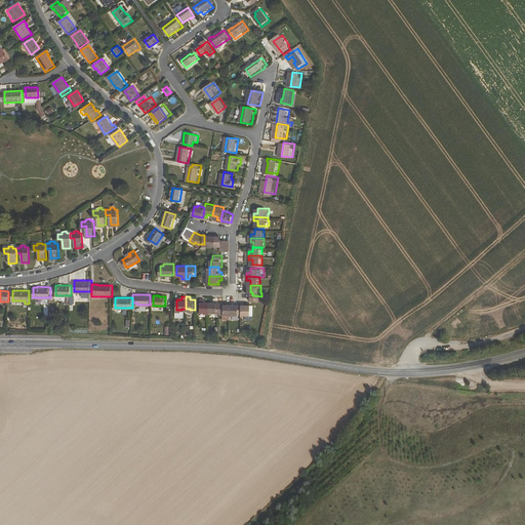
[(205,312),(205,313),(210,313),(210,312),(211,301),(206,301),(206,298),(202,297),(202,312),(205,312)]
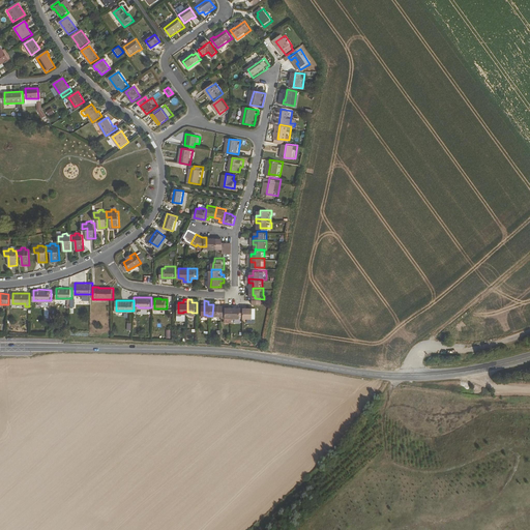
[(224,306),(219,305),(221,304),(213,304),(212,315),(224,315),(224,306)]
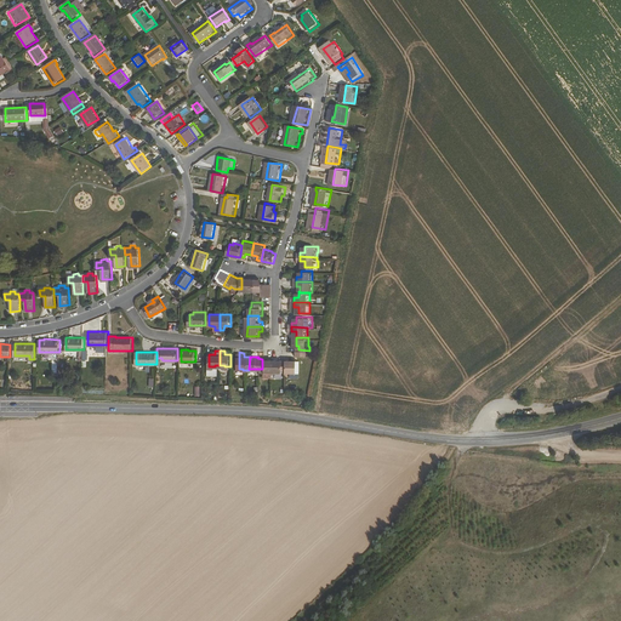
[(262,369),(266,369),(266,371),(274,371),(274,359),(269,359),(262,359),(262,369)]
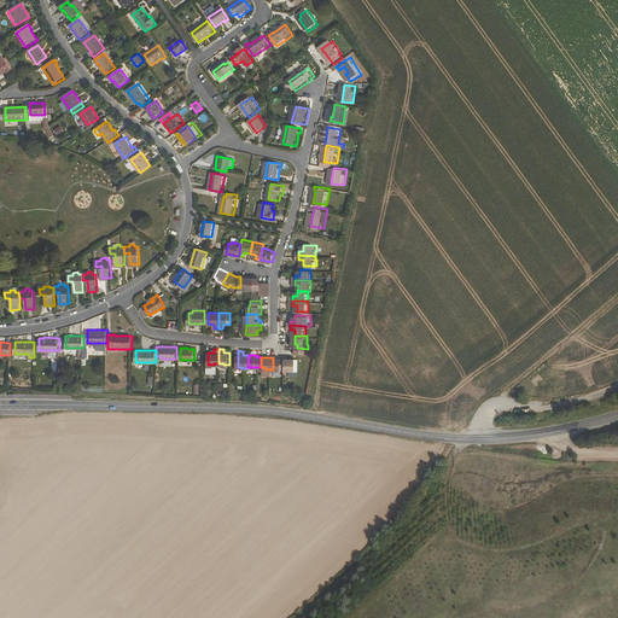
[(283,369),(283,367),(286,367),(286,357),(273,357),(273,369),(283,369)]
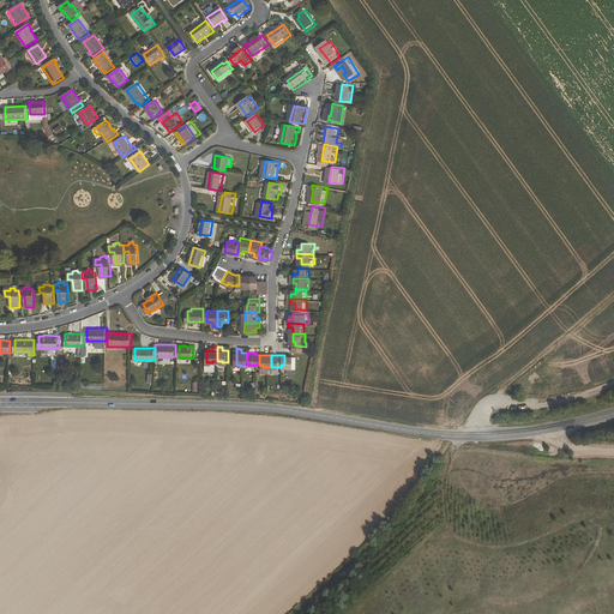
[(304,356),(295,356),(295,355),(284,355),(284,365),(284,368),(304,368),(304,356)]
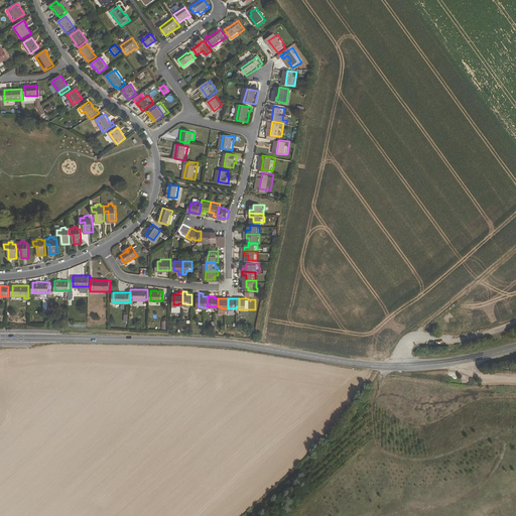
All buildings are outlined.
